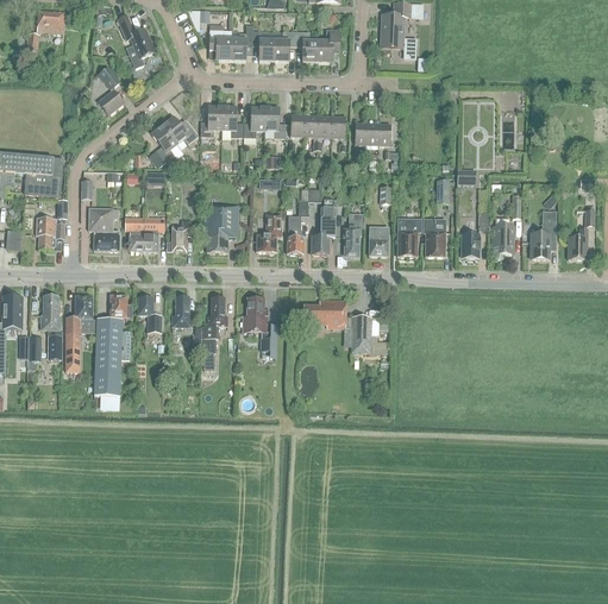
[(424,4),(411,2),(394,2),(394,14),(392,14),(390,14),(383,14),(382,46),(402,46),(405,46),(405,57),(415,57),(415,38),(402,38),(402,36),(403,17),(403,16),(405,16),(411,16),(424,17),(424,4)]
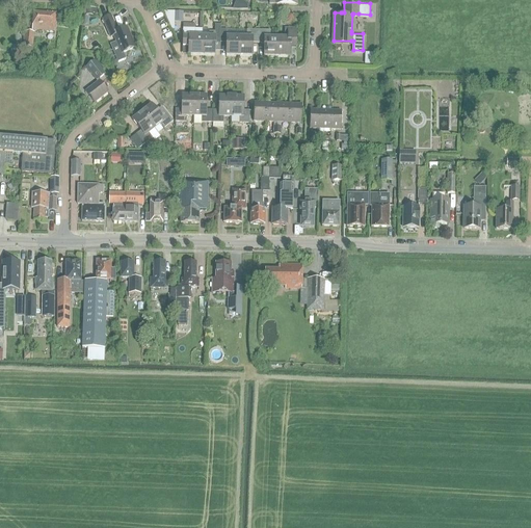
[(48,9),(35,8),(33,28),(55,29),(56,9),(48,9)]
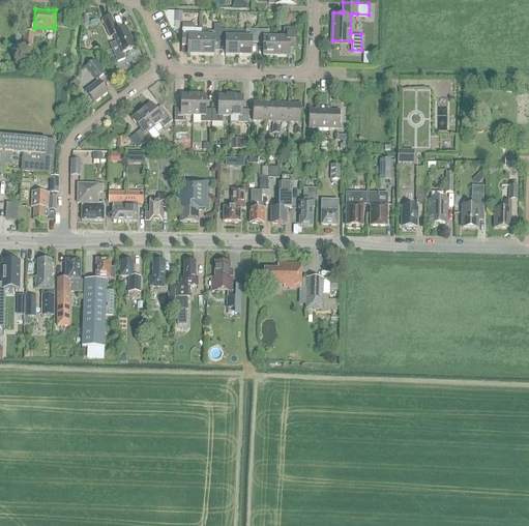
[(175,8),(175,19),(183,20),(183,9),(175,8)]
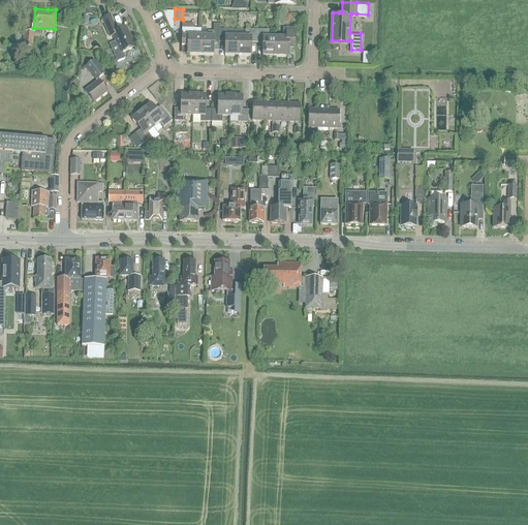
[(117,28),(111,12),(102,16),(110,33),(114,32),(121,50),(134,43),(126,25),(117,28)]
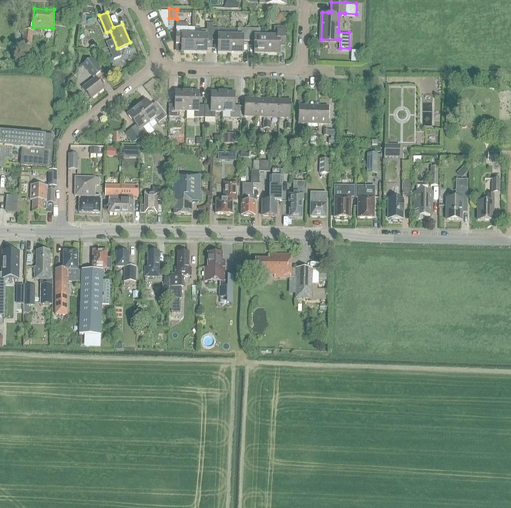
[(201,32),(194,32),(194,50),(206,50),(207,37),(212,37),(213,25),(213,20),(207,20),(206,27),(201,27),(201,32)]
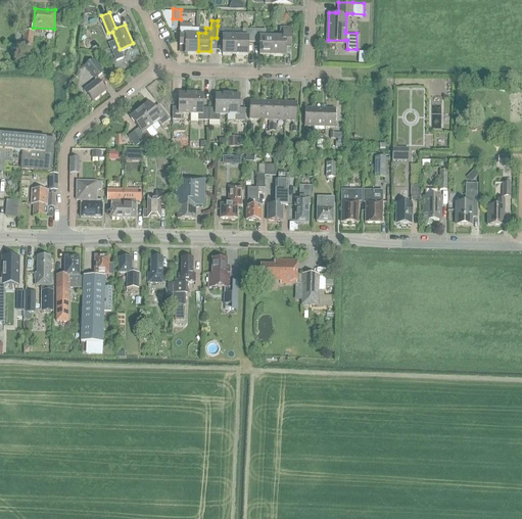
[(185,51),(198,51),(198,33),(198,27),(198,26),(192,25),(180,25),(180,38),(186,38),(185,51)]
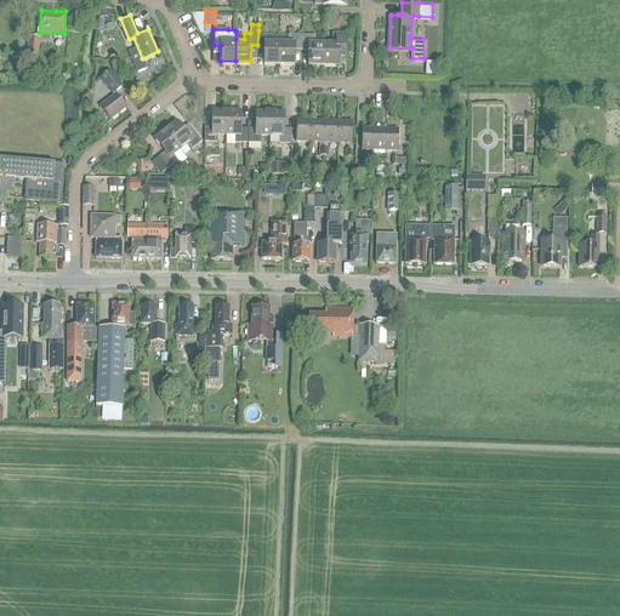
[(333,41),(324,41),(324,62),(339,63),(339,47),(346,47),(346,29),(333,29),(333,41)]
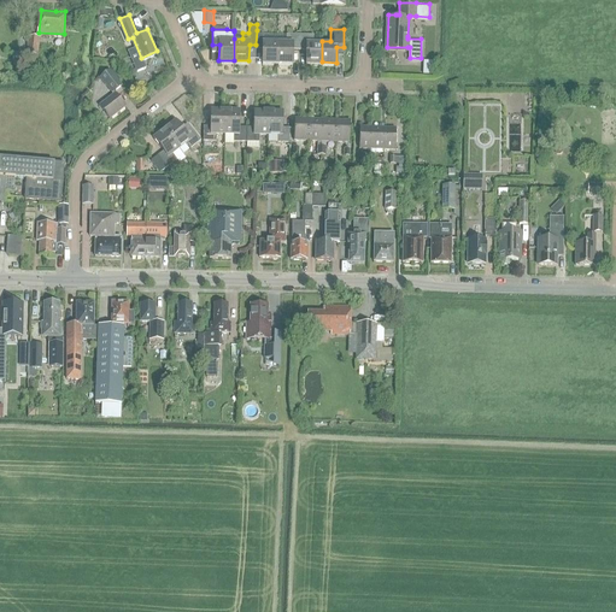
[(257,30),(256,45),(263,46),(263,60),(277,62),(277,40),(263,39),(263,30),(257,30)]
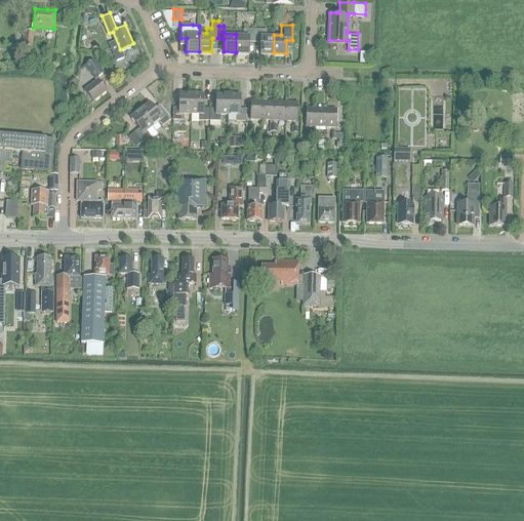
[(249,39),(255,39),(255,27),(244,27),(243,34),(236,34),(236,52),(249,52),(249,39)]
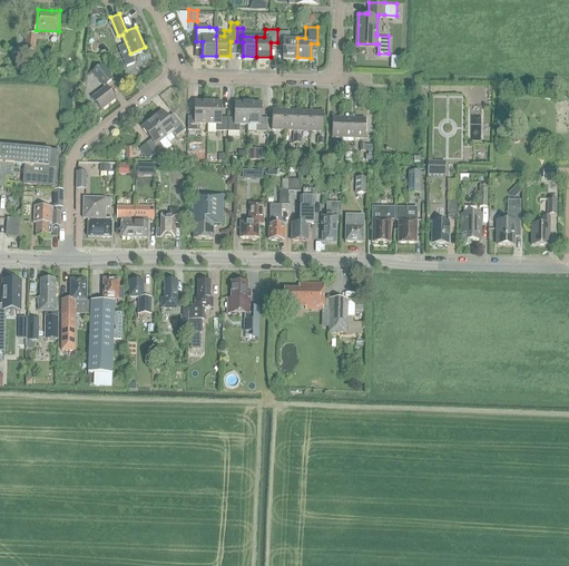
[(283,57),(297,57),(297,38),(290,37),(290,29),(277,29),(277,42),(283,42),(283,57)]
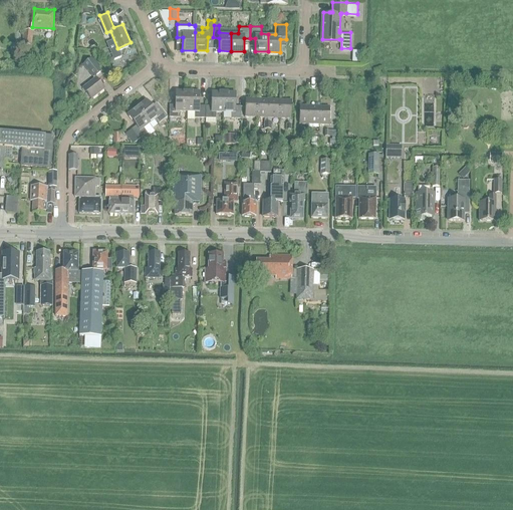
[(33,28),(25,28),(23,43),(32,44),(33,28)]
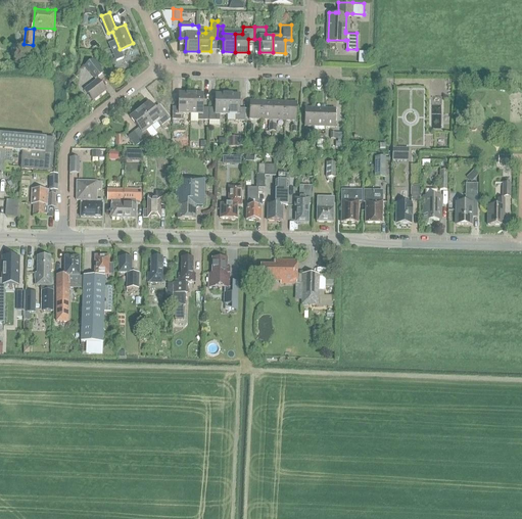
[(367,60),(368,48),(360,48),(359,59),(367,60)]
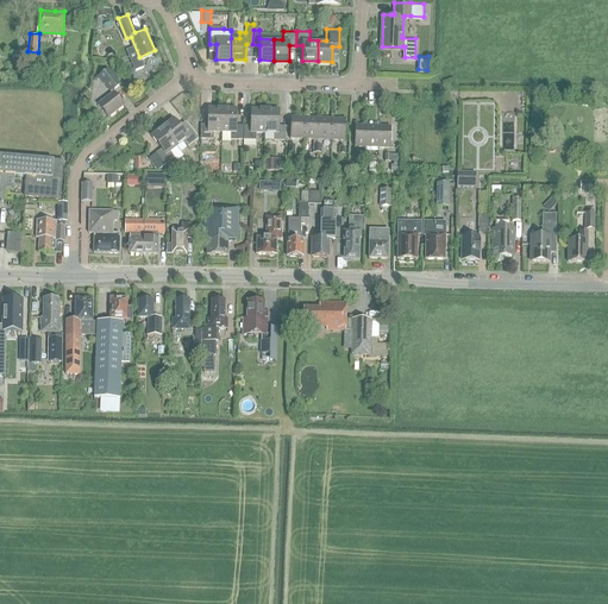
[(107,67),(99,73),(111,88),(113,86),(120,81),(117,76),(110,67),(108,65),(107,67)]
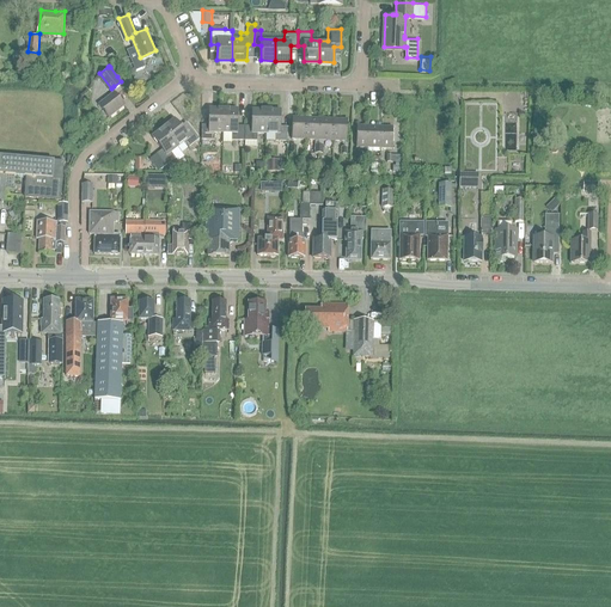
[(124,100),(115,89),(99,100),(109,114),(124,100)]
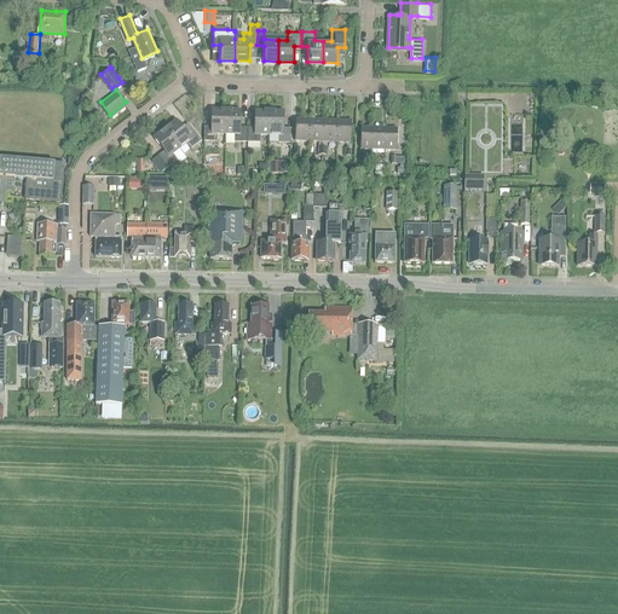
[(217,131),(226,131),(227,106),(212,106),(212,122),(204,122),(204,138),(217,138),(217,131)]
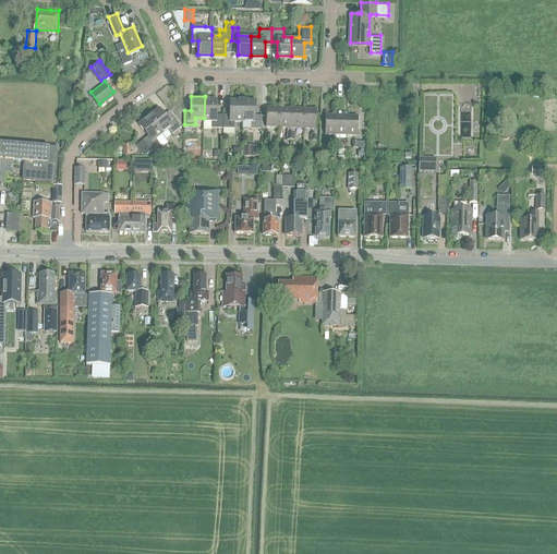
[(212,124),(222,124),(223,111),(216,111),(217,96),(205,96),(204,118),(204,127),(212,127),(212,124)]
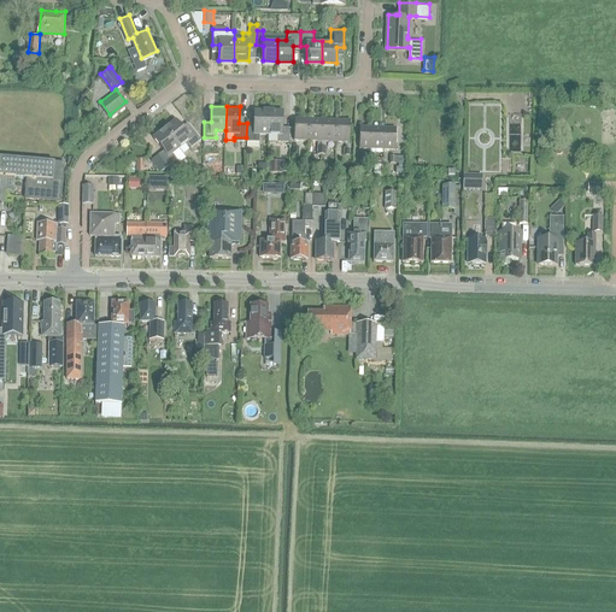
[(268,131),(269,107),(254,107),(254,123),(247,123),(246,137),(247,137),(247,143),(259,143),(259,139),(259,131),(268,131)]
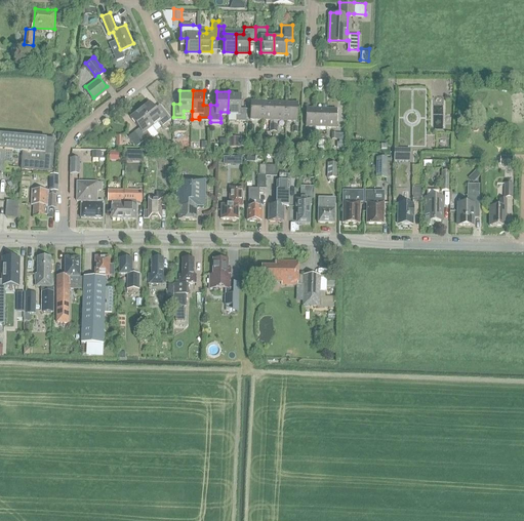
[(240,91),(229,91),(228,112),(236,112),(235,118),(246,118),(246,106),(240,106),(240,91)]
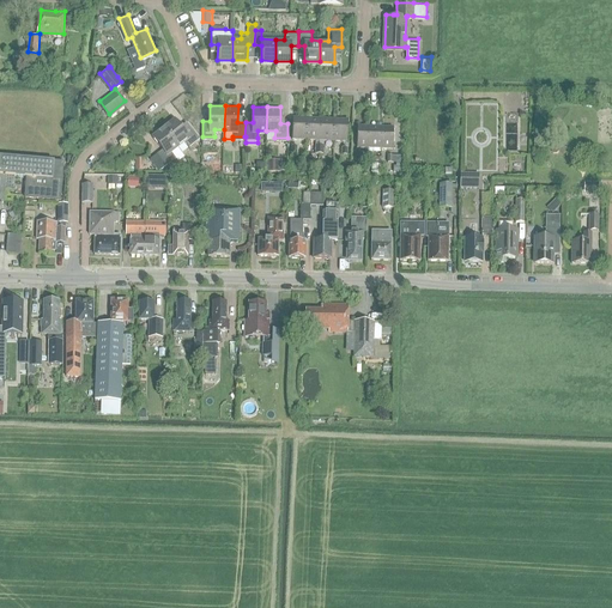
[(292,135),(306,137),(307,115),(292,114),(292,135)]
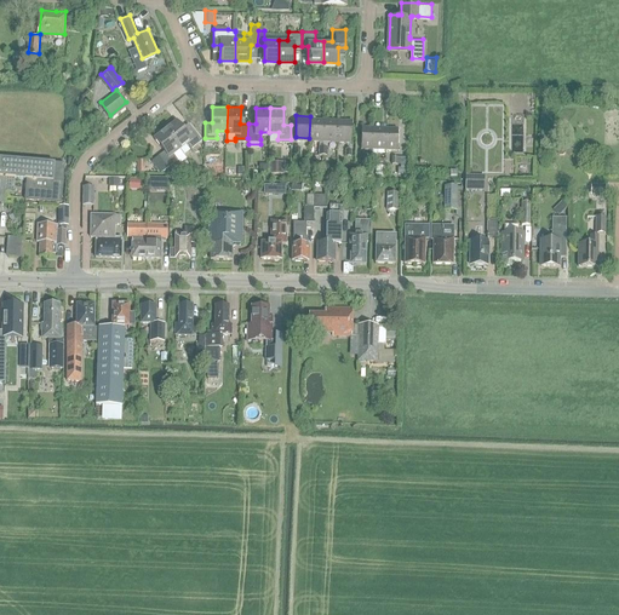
[(325,116),(310,116),(309,138),(324,138),(325,116)]
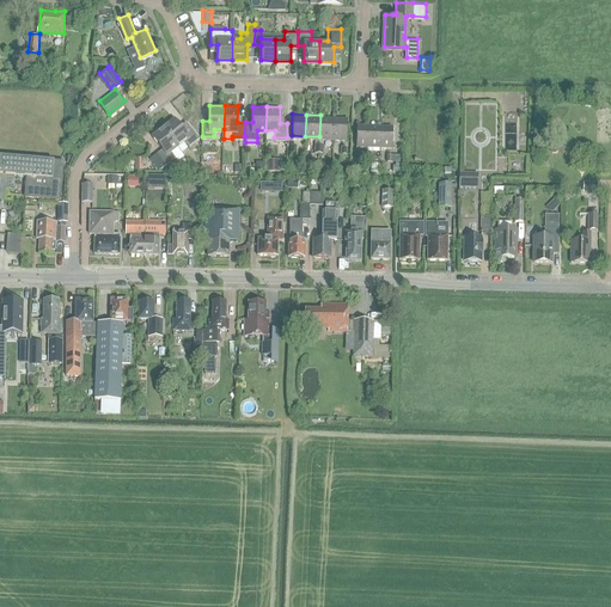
[(321,115),(319,136),(333,138),(334,116),(321,115)]
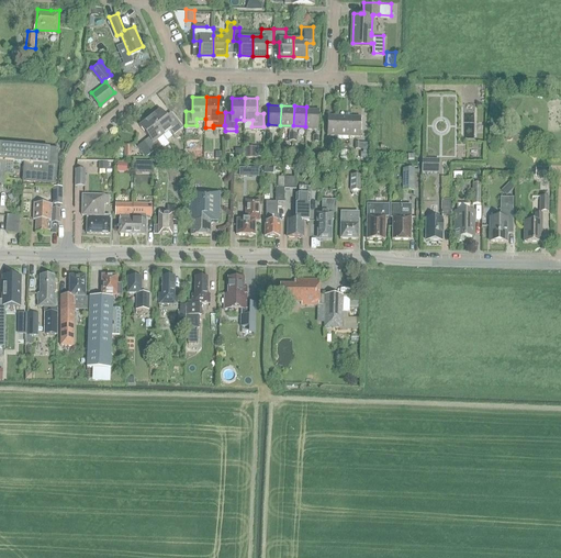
[(163,132),(164,132),(169,127),(174,133),(183,124),(170,109),(165,113),(159,107),(148,114),(163,132)]
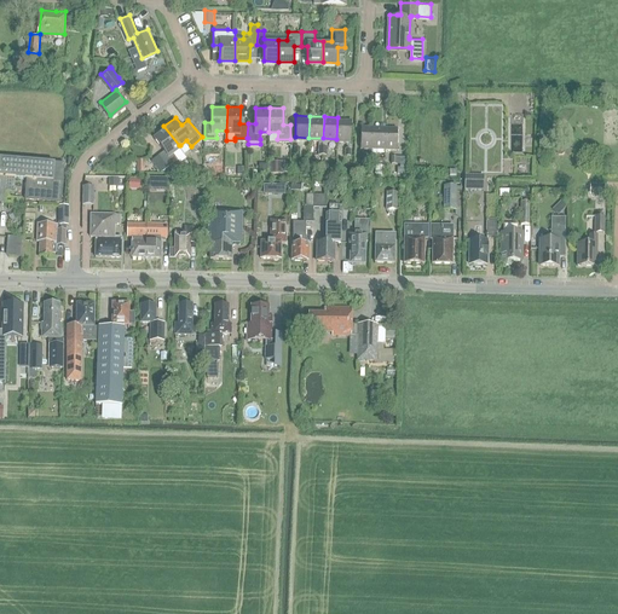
[(338,117),(336,139),(351,139),(352,117),(338,117)]
